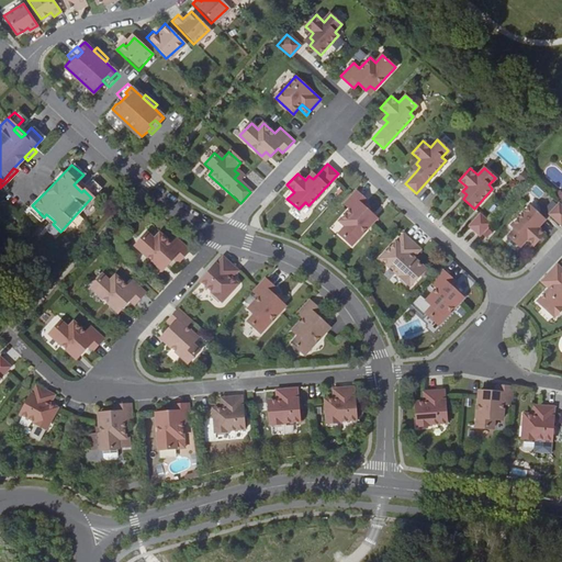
[(85,189),(77,181),(74,184),(81,192),(83,190),(85,189)]
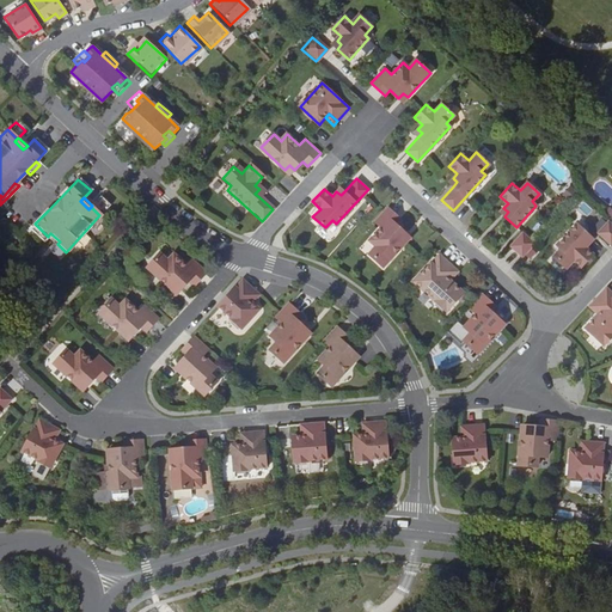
[(92,206),(91,207),(99,215),(108,207),(99,200),(92,206)]
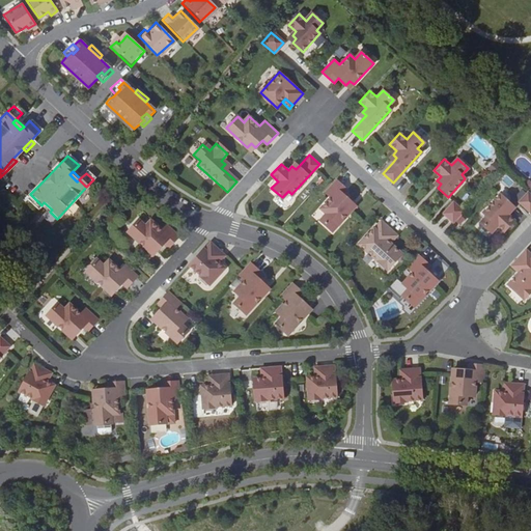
[(30,194),(42,183),(39,179),(23,197),(35,211),(39,206),(42,205),(30,194)]
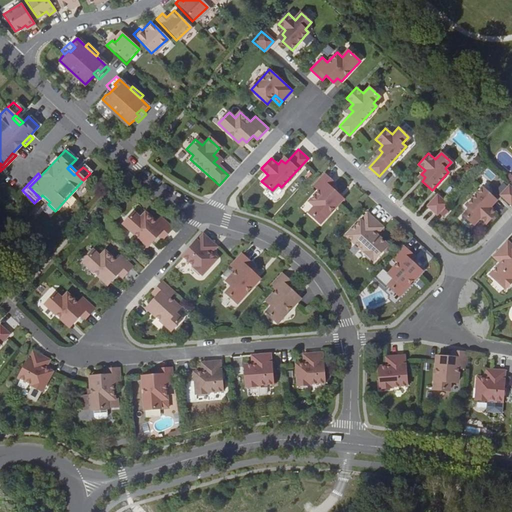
[(336,184),(325,173),(313,186),(319,191),(310,201),(315,206),(309,213),(321,223),(339,203),(335,199),(339,195),(332,189),(336,184)]
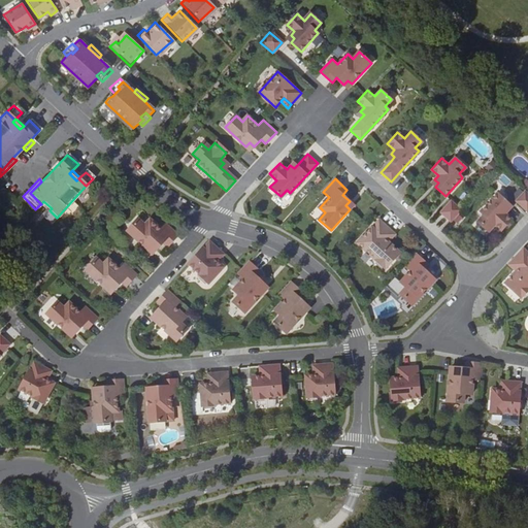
[(527,211),(527,210),(527,193),(526,191),(516,201),(527,211)]
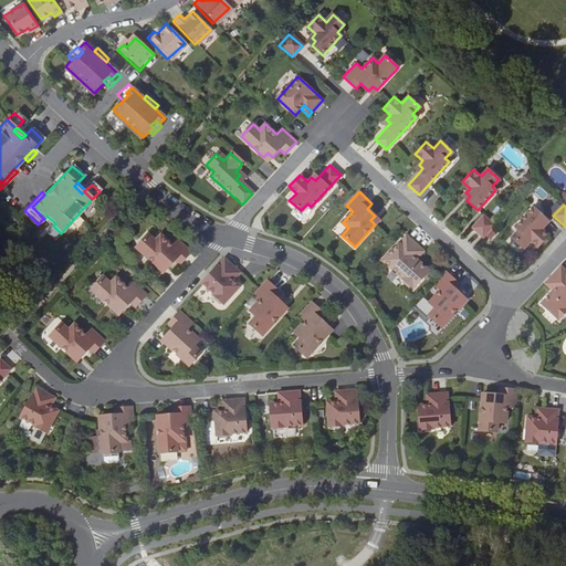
[(545,217),(534,207),(515,227),(520,230),(513,238),(524,248),(531,241),(538,248),(549,236),(542,229),(545,224),(542,221),(545,217)]
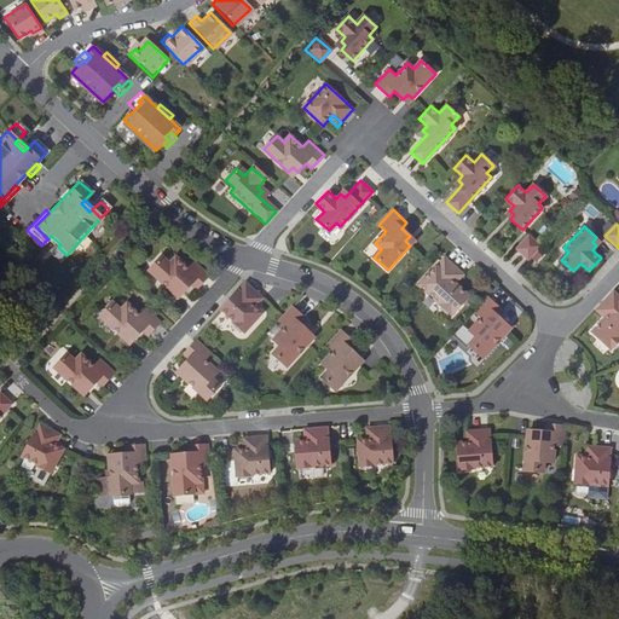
[(51,236),(48,239),(46,241),(56,249),(58,247),(61,244),(51,236)]
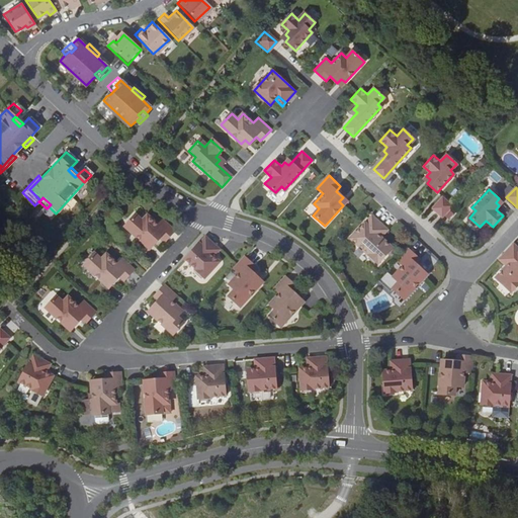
[(453,206),(443,197),(433,209),(443,219),(453,206)]
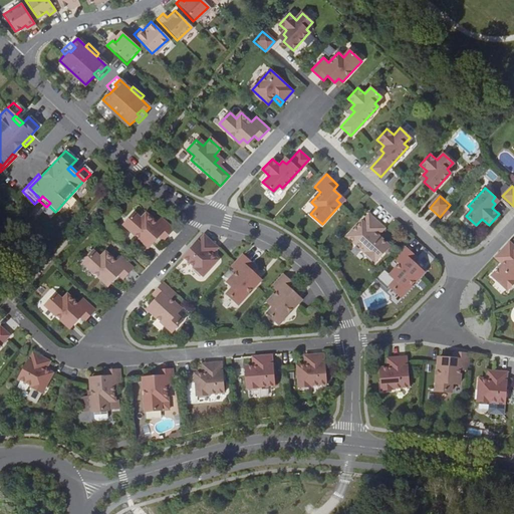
[(55,212),(48,205),(46,207),(41,212),(48,219),(55,212)]
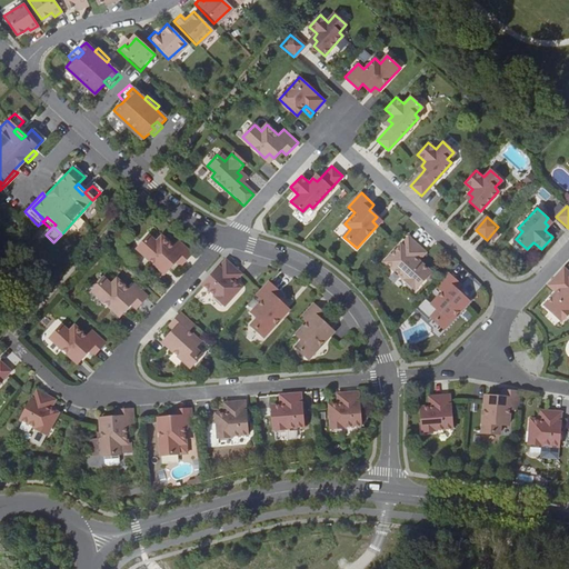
[(422,248),(409,236),(386,261),(416,289),(431,272),(415,257),(422,248)]
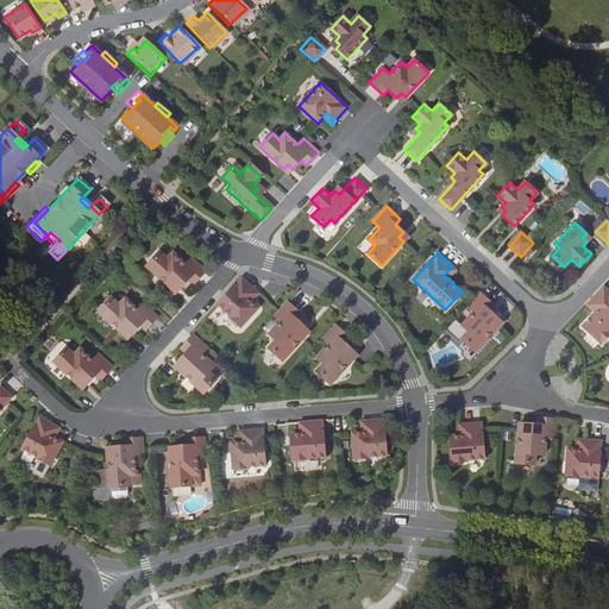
[(206,271),(192,258),(186,264),(174,253),(167,259),(159,253),(148,267),(171,289),(176,284),(180,288),(188,280),(194,286),(206,271)]
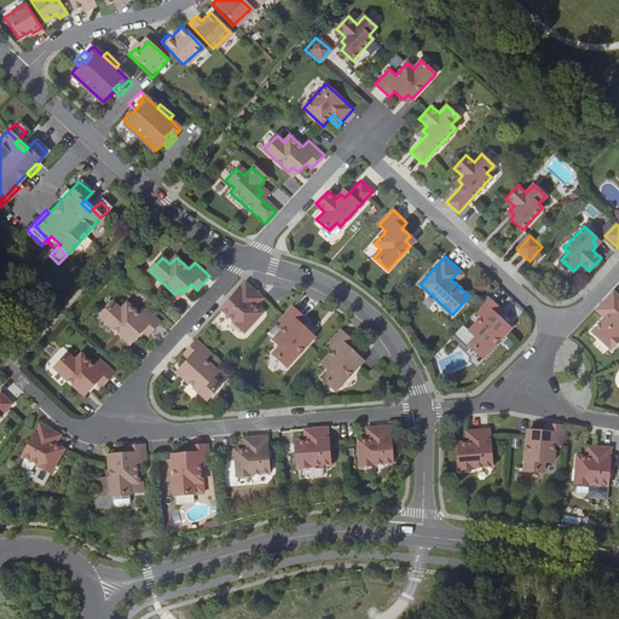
[(464,275),(460,270),(451,279),(456,284),(464,275)]
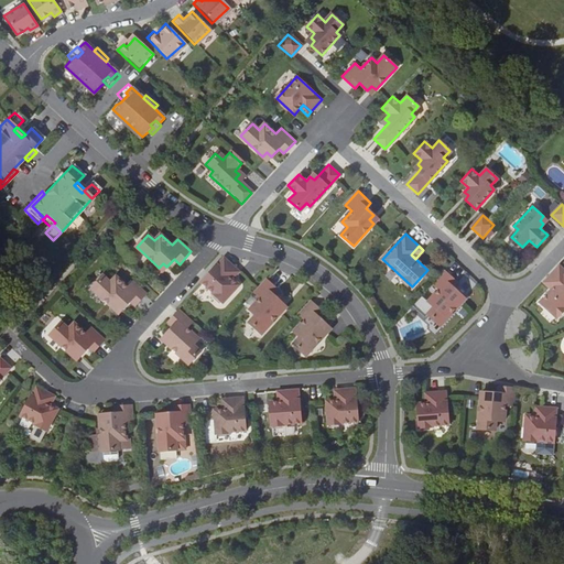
[(235,268),(223,257),(199,281),(221,302),(238,284),(231,279),(228,275),(235,268)]
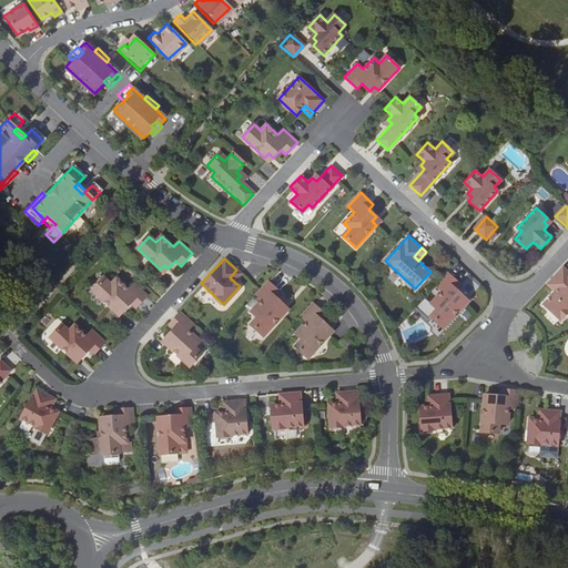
[(567,312),(567,271),(564,266),(551,280),(560,287),(556,292),(544,305),(561,321),(567,312)]
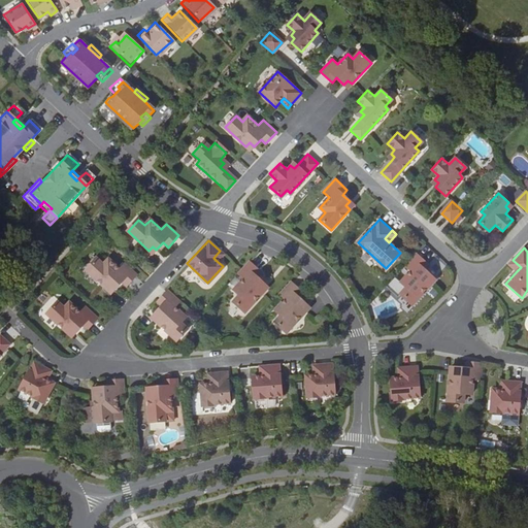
[(224,254),(220,251),(213,258),(217,261),(224,254)]
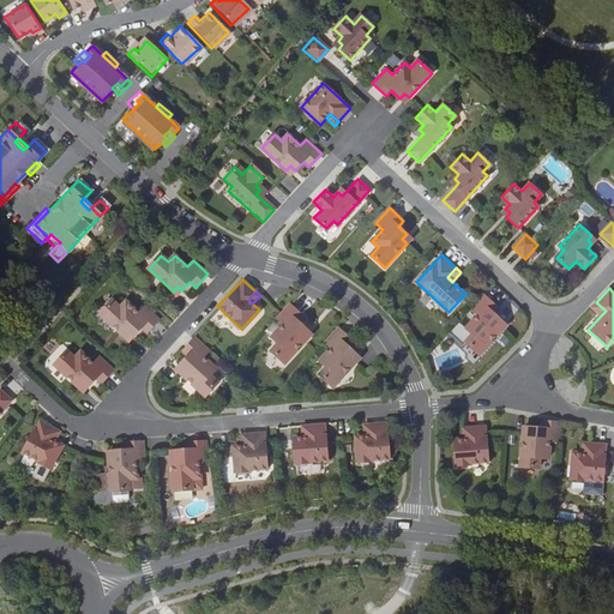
[(499,307),(486,295),(471,311),(479,317),(468,330),(475,335),(468,343),(482,355),(504,329),(499,325),(503,320),(494,313),(499,307)]
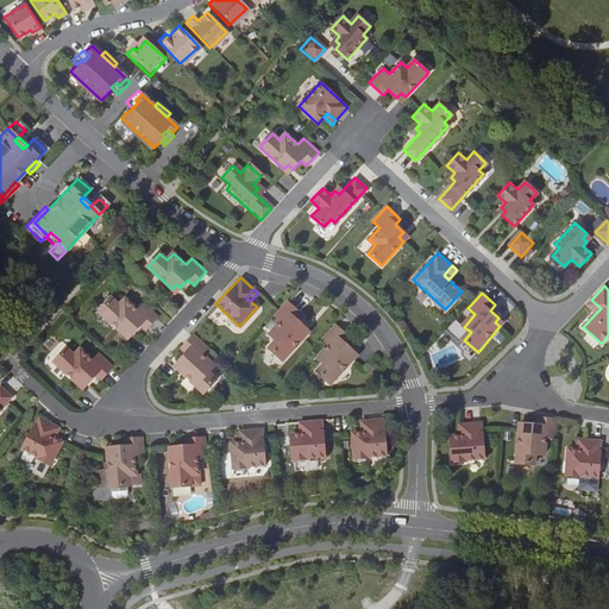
[(146,331),(158,316),(143,303),(137,309),(125,299),(119,306),(112,299),(99,312),(124,334),(127,330),(132,334),(140,326),(146,331)]
